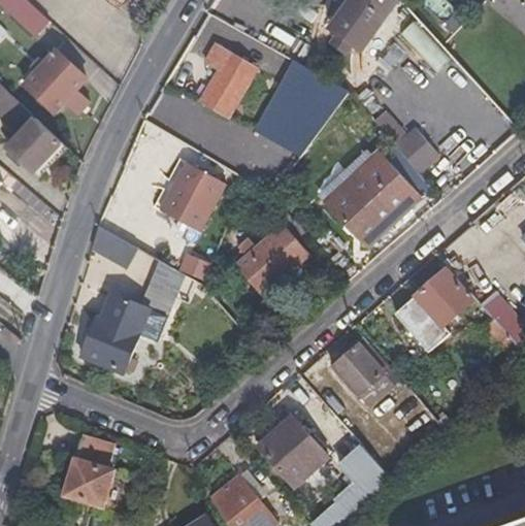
[(33,29),(44,18),(24,0),(1,0),(33,29)]
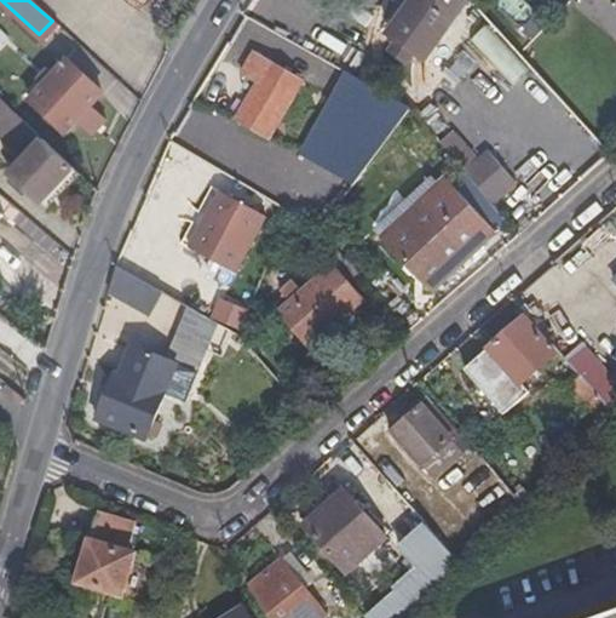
[(421,55),(456,0),(406,0),(403,5),(396,0),(392,0),(387,10),(395,16),(385,29),(421,55)]
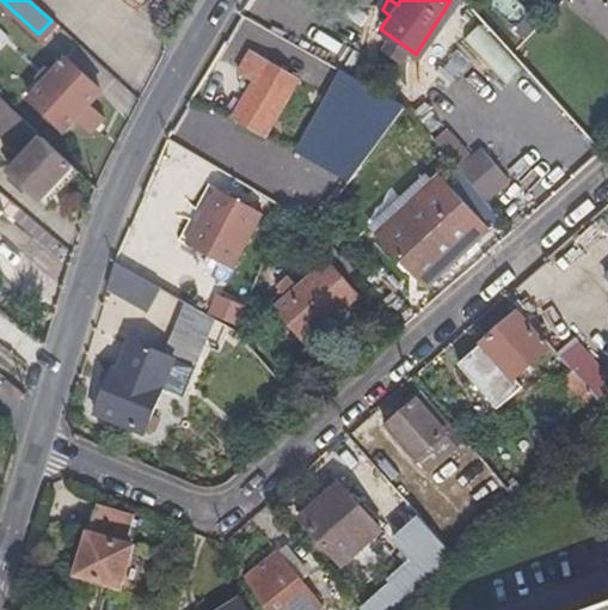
[(480,22),(462,38),(503,81),(521,65),(480,22)]
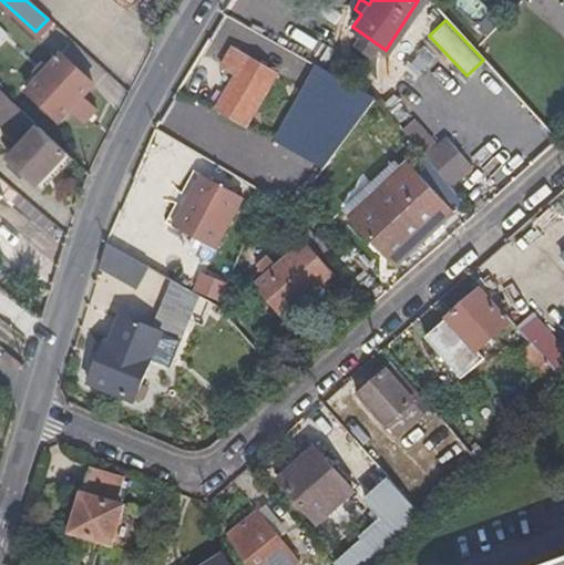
[(235,75),(246,55),(231,45),(219,67),(235,75)]
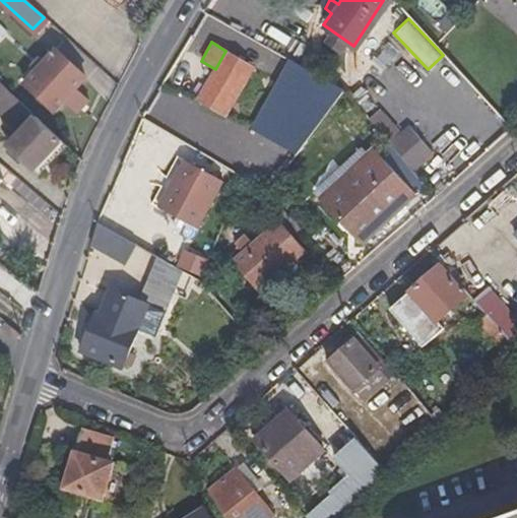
[(49,48),(20,79),(50,107),(79,75),(49,48)]
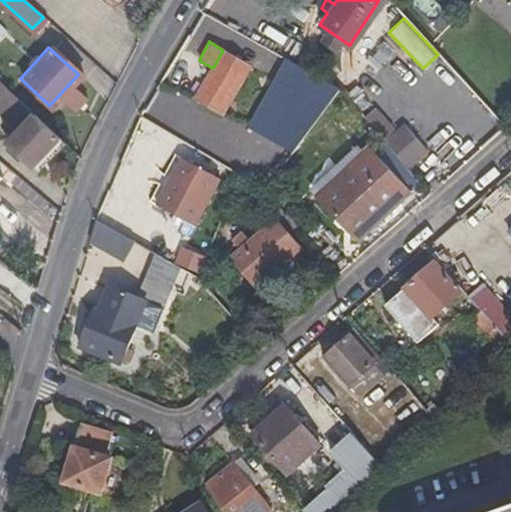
[(249,65),(223,50),(213,68),(198,93),(224,109),(249,65)]
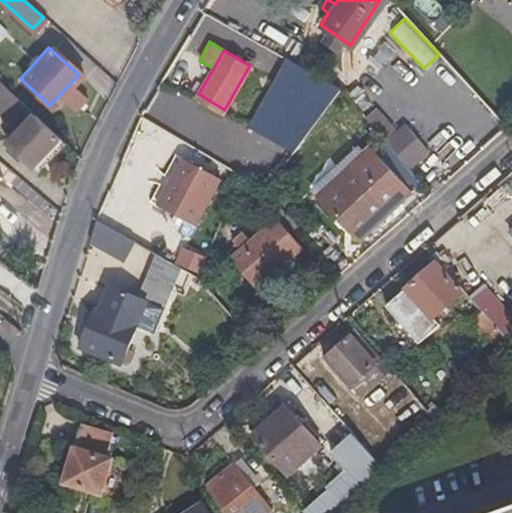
[(285,57),(247,127),(299,154),(336,84),(285,57)]
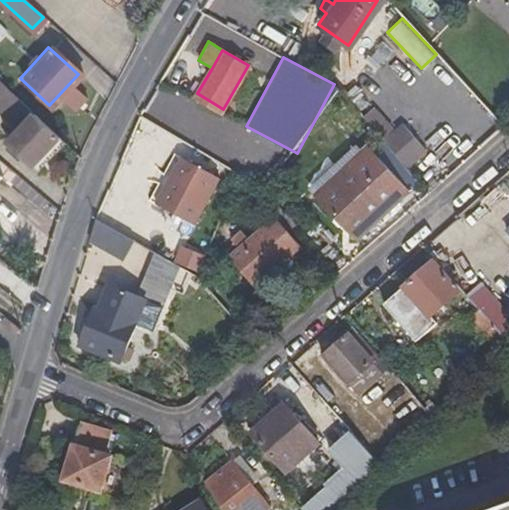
[(28,165),(56,134),(0,82),(0,116),(14,129),(3,142),(28,165)]
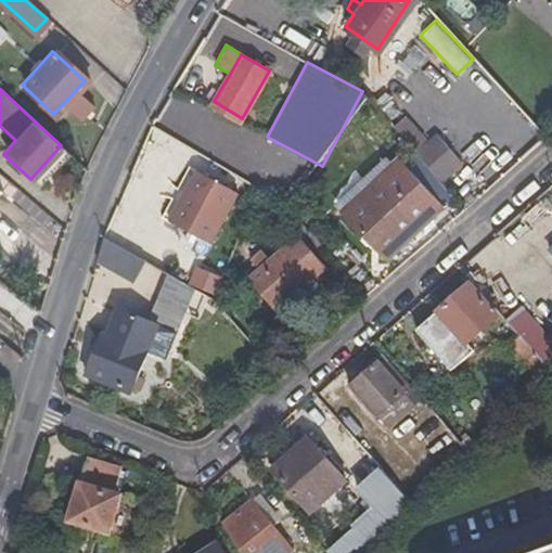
[(414,148),(425,137),(403,114),(393,124),(414,148)]
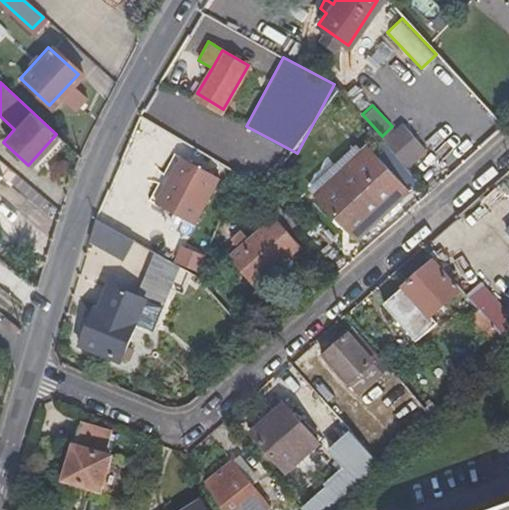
[(386,141),(408,166),(427,149),(406,124),(386,141)]
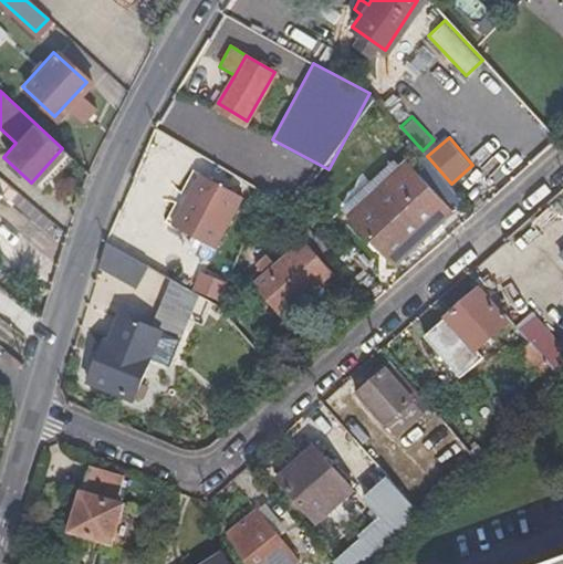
[(351,215),(371,236),(378,244),(394,261),(452,207),(409,160),(351,215)]
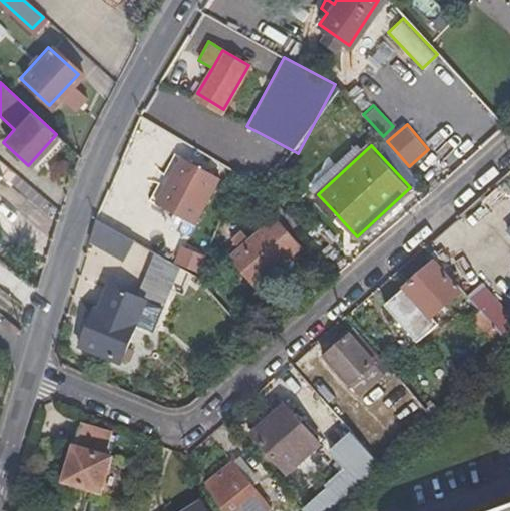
[(157,199),(181,152),(175,148),(150,195),(157,199)]
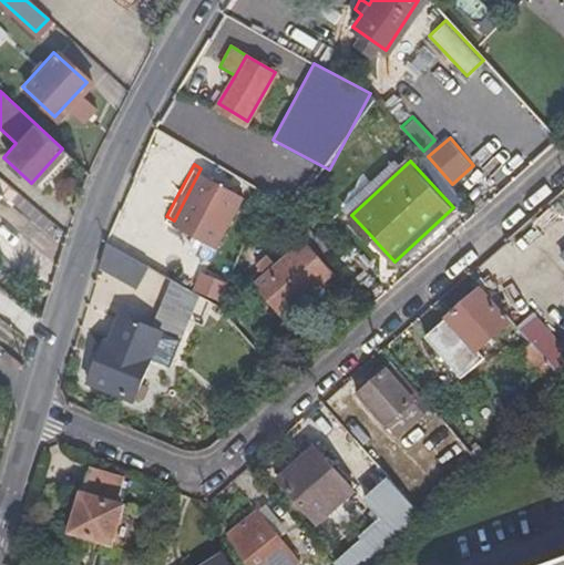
[(244,193),(201,168),(174,221),(217,244),(244,193)]
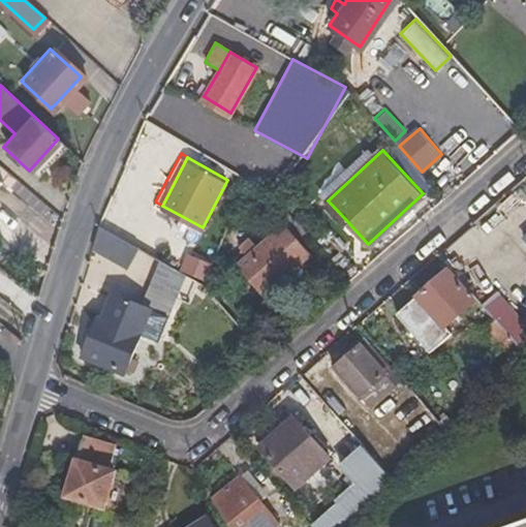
[(286,219),(291,214),(278,198),(272,204),(286,219)]
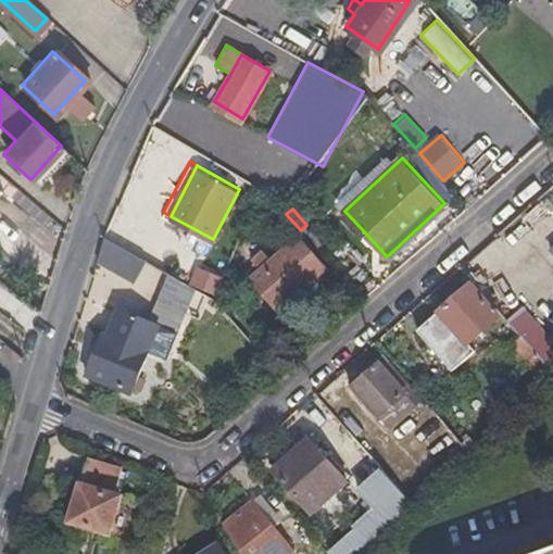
[(372,240),(364,231),(360,237),(366,244),(372,240)]
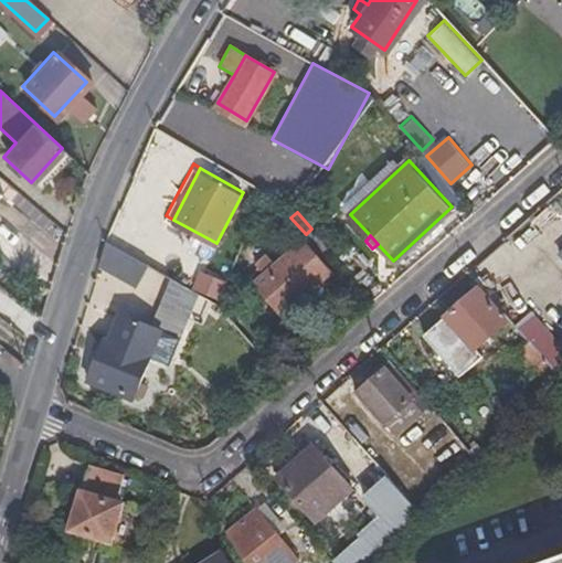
[(266,252),(255,262),(263,271),(254,279),(281,311),(328,268),(301,237),(274,262),(266,252)]
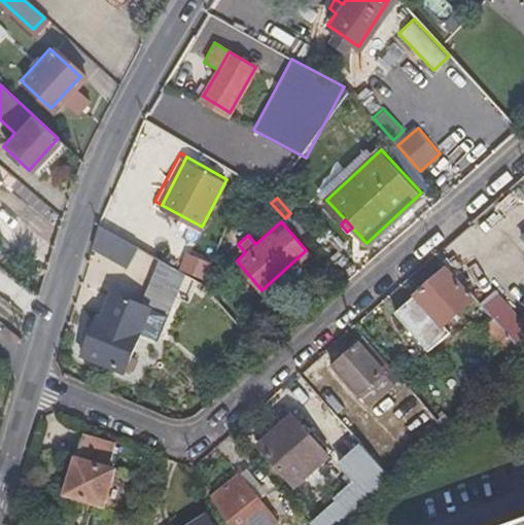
[(132,242),(97,222),(91,241),(121,259),(132,242)]
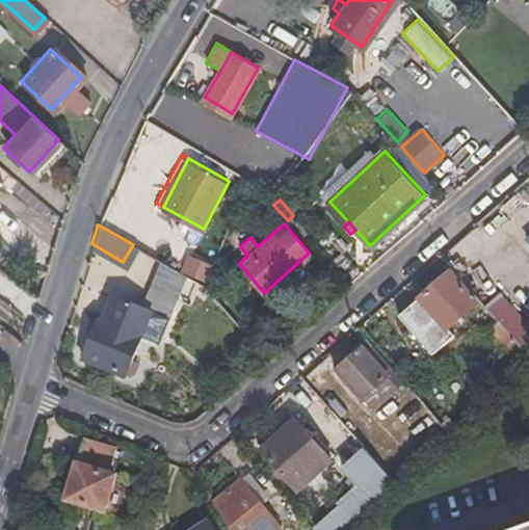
[(204,279),(212,262),(191,256),(186,272),(204,279)]
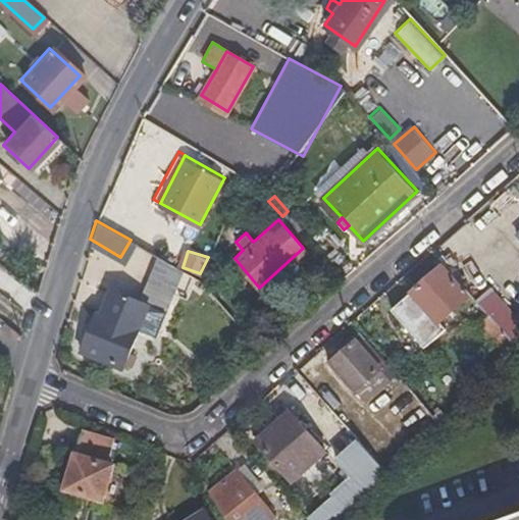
[(467,294),(440,262),(391,306),(422,345),(443,327),(437,319),(467,294)]
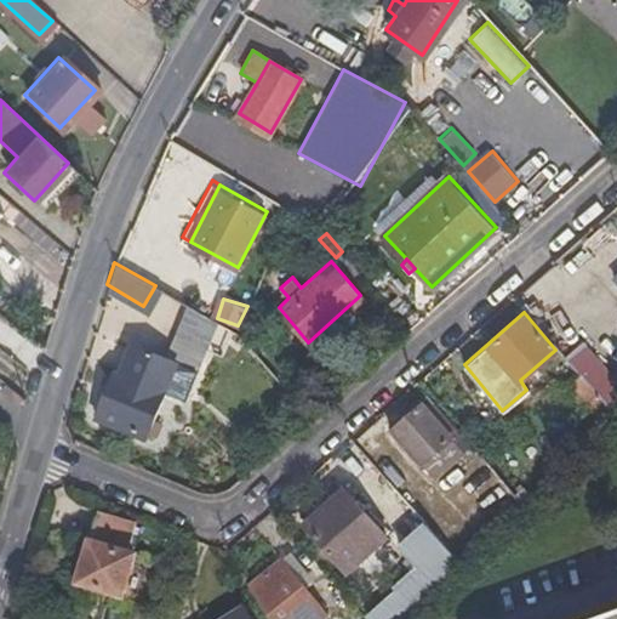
[(198,372),(133,346),(121,374),(115,373),(96,420),(144,441),(164,393),(186,403),(198,372)]
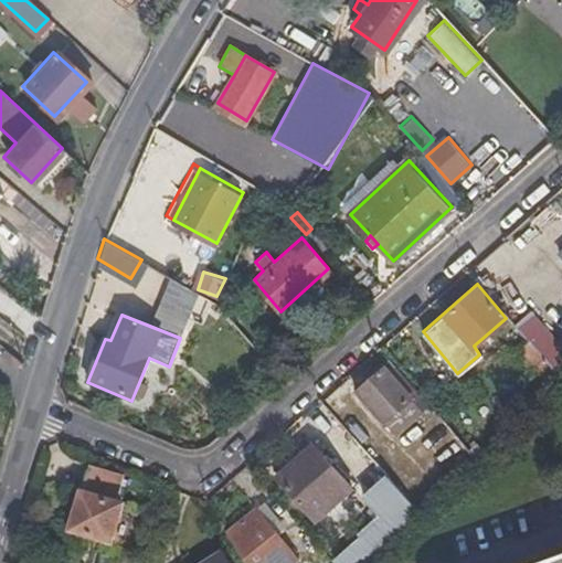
[(561,360),(536,330),(527,339),(561,380),(561,360)]
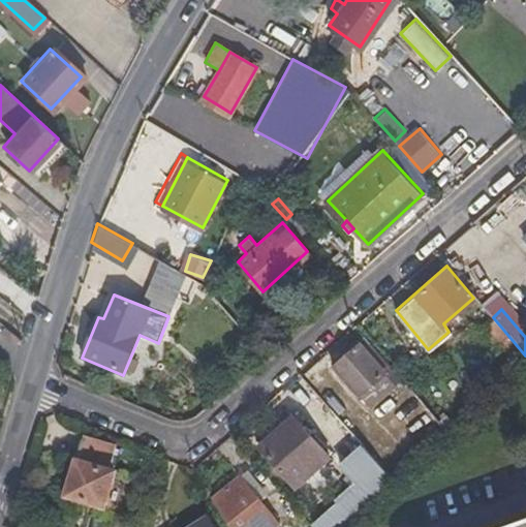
[(525,358),(525,355),(493,317),(481,329),(515,369),(525,358)]
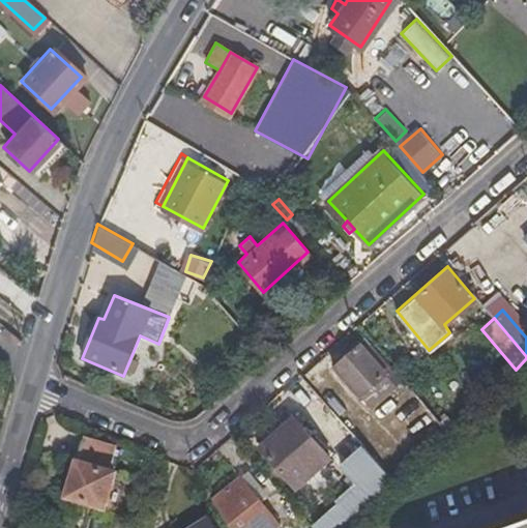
[(333,367),(359,344),(353,338),(327,359),(333,367)]
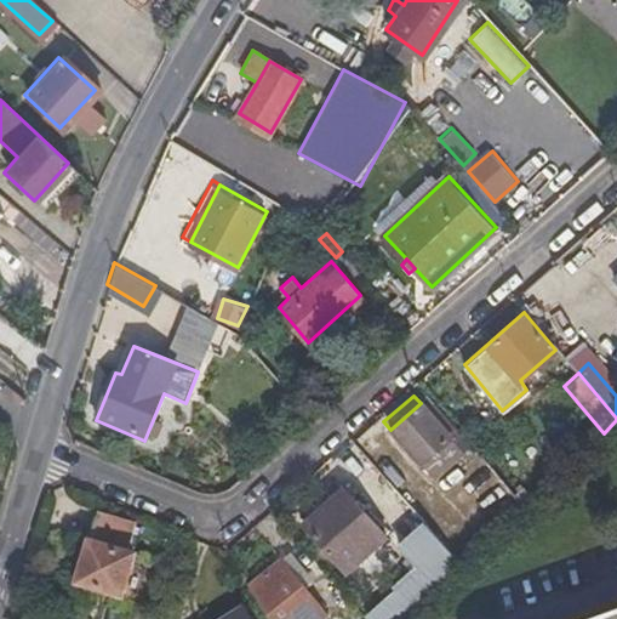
[(450,437),(421,403),(390,430),(420,463),(450,437)]
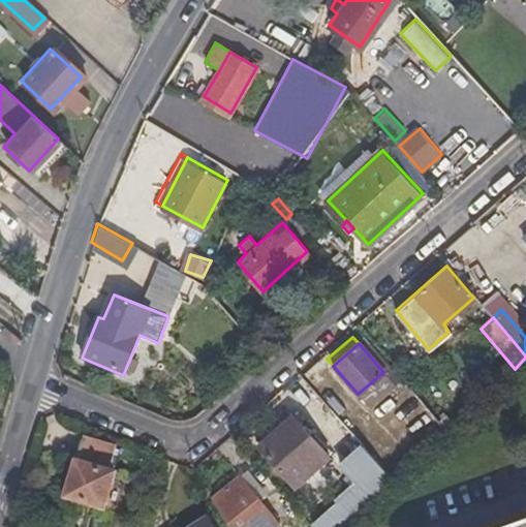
[(298,378),(286,390),(321,431),(334,420),(298,378)]
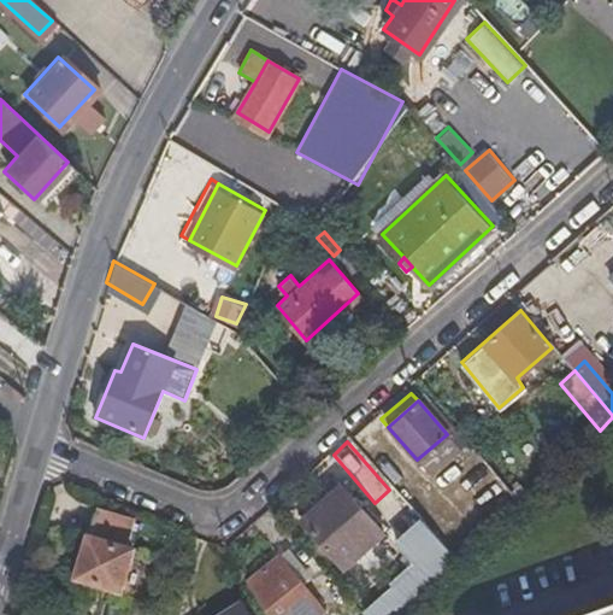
[(393,447),(373,463),(408,502),(426,486),(393,447)]
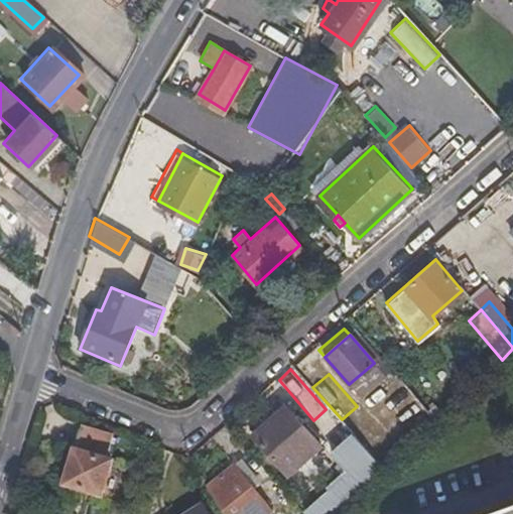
[(319,445),(282,404),(250,434),(285,475),(319,445)]
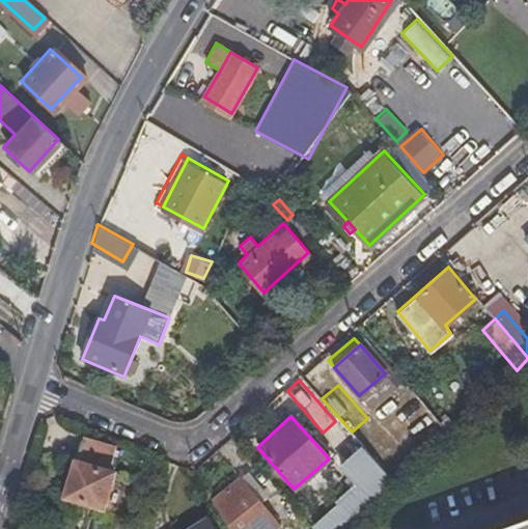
[(114,446),(84,436),(63,497),(102,509),(103,505),(114,509),(122,483),(112,479),(113,474),(107,472),(114,446)]
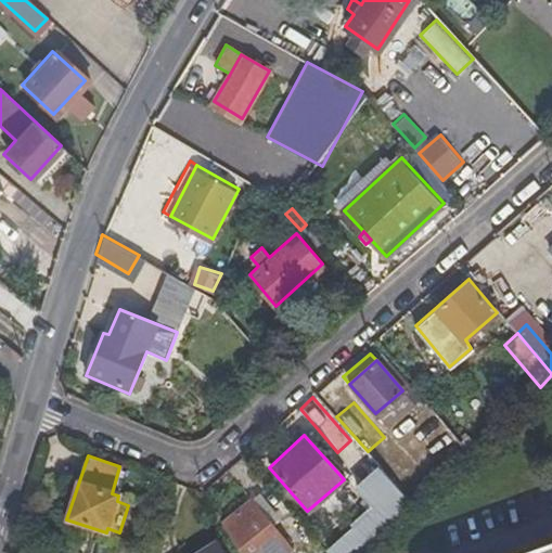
[(253,497),(220,522),(240,552),(243,552),(248,548),(253,552),(280,552),(291,544),(253,497)]
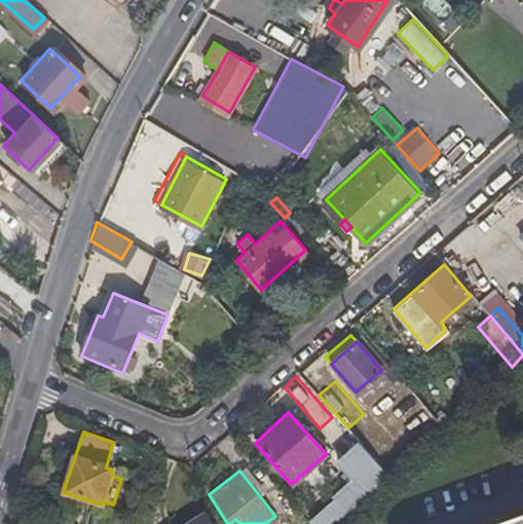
[(352,513),(367,498),(360,491),(345,504),(352,513)]
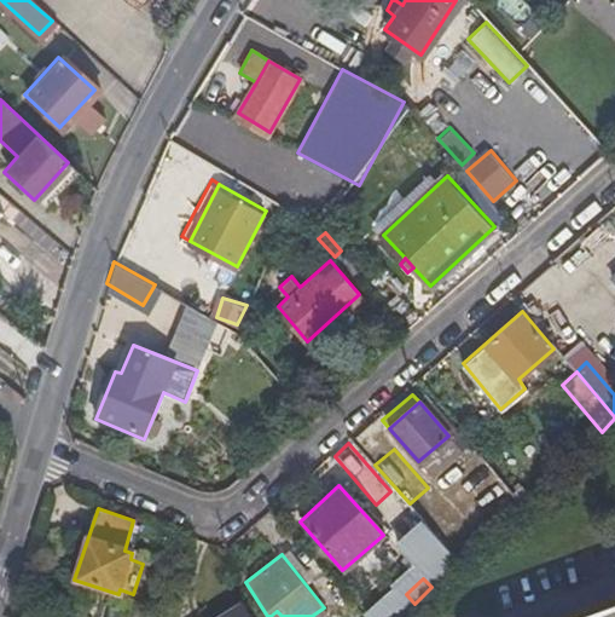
[(249,616),(242,606),(225,616),(249,616)]
